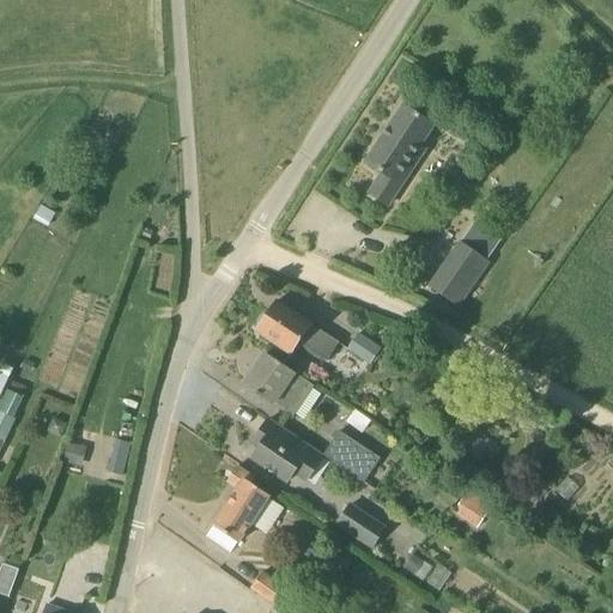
[(388,206),(389,205),(384,201),(407,167),(412,170),(426,150),(420,146),(435,126),(405,105),(366,163),(383,174),(370,194),(388,206)]
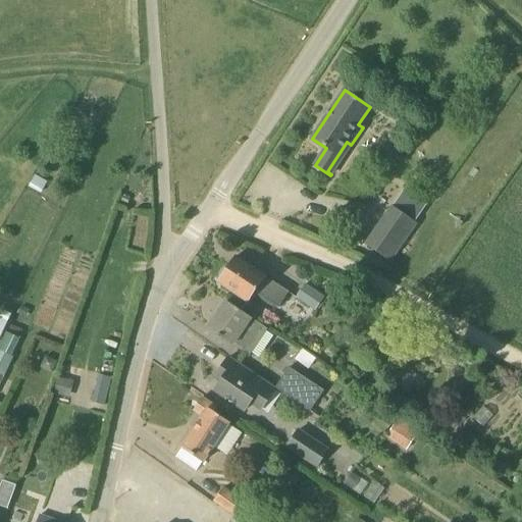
[(48,181),(35,174),(29,187),(41,194),(48,181)]
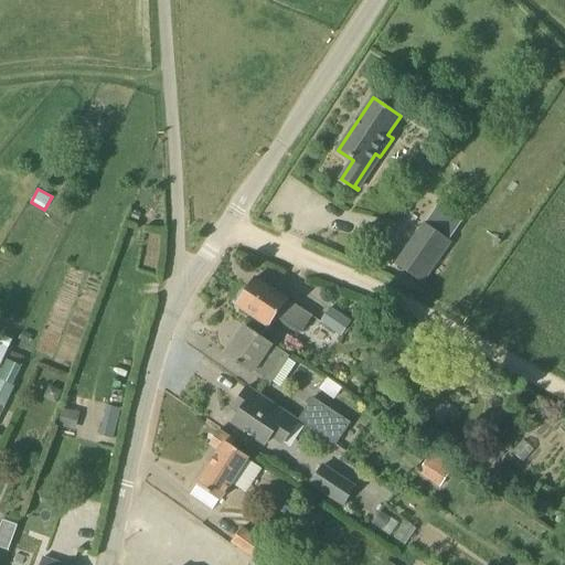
[(423,191),(408,208),(424,220),(437,203),(423,191)]
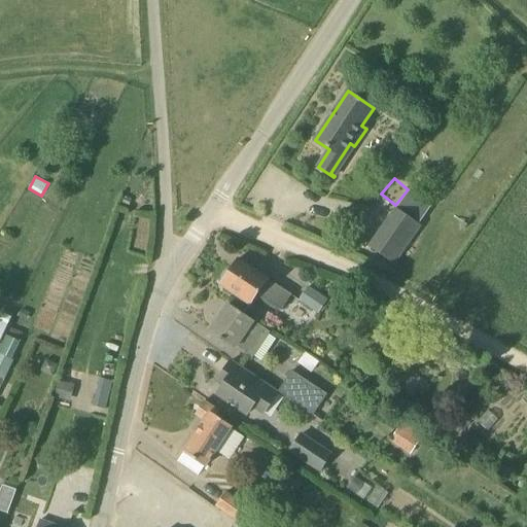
[(394,264),(420,226),(396,210),(370,247),(394,264)]
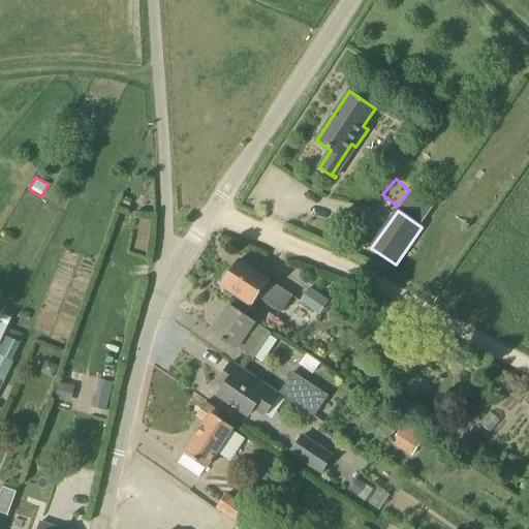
[(261,298),(282,312),(292,297),(241,262),(241,261),(239,260),(221,287),(253,308),(261,298)]
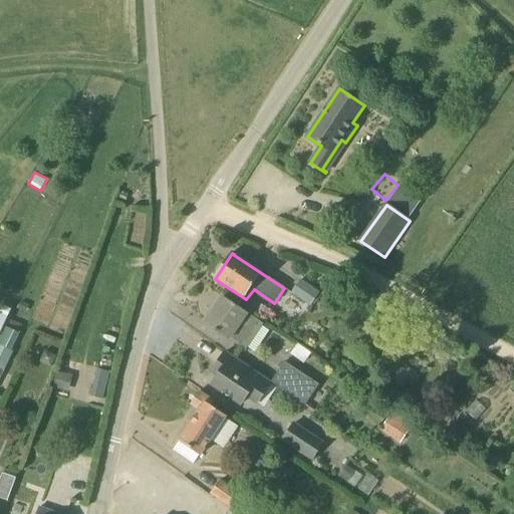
[(313,289),(300,280),(291,294),(310,306),(324,286),(318,283),(313,289)]
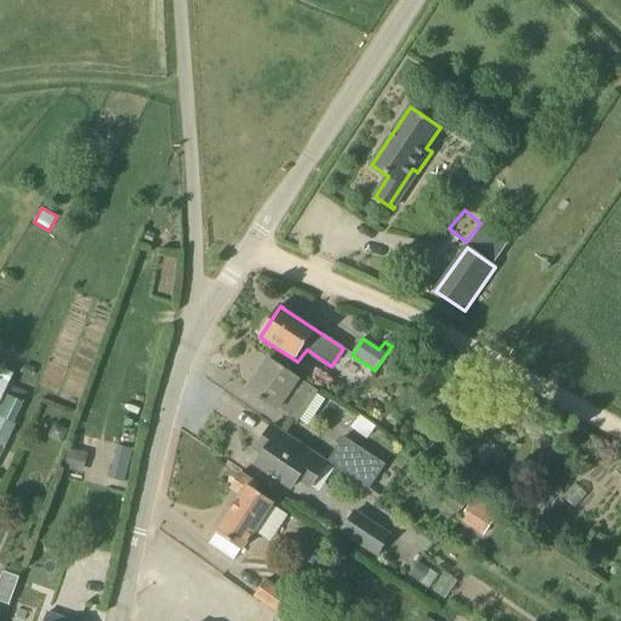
[(294,420),(313,388),(269,359),(248,391),(277,411),(279,409),(294,420)]
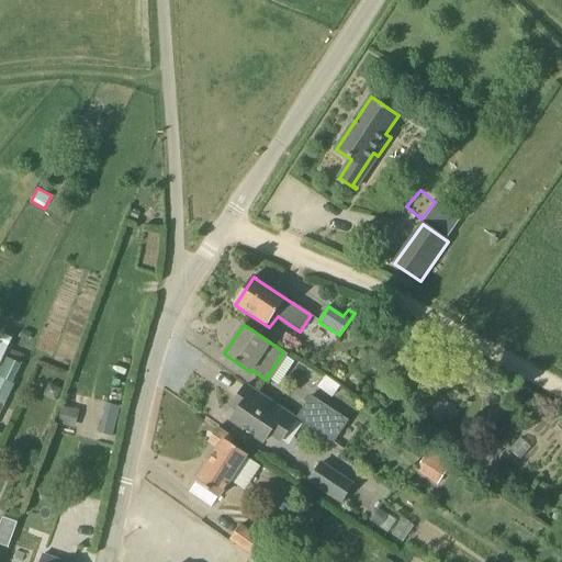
[(0,332),(0,359),(10,336),(0,332)]
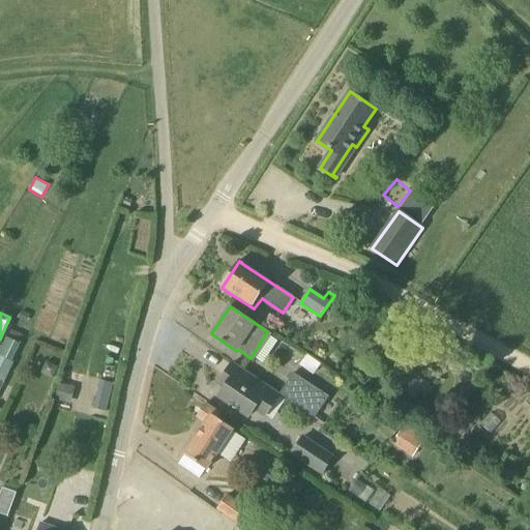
[(265,417),(280,396),(232,364),(223,378),(229,382),(218,398),(249,418),(255,411),(265,417)]
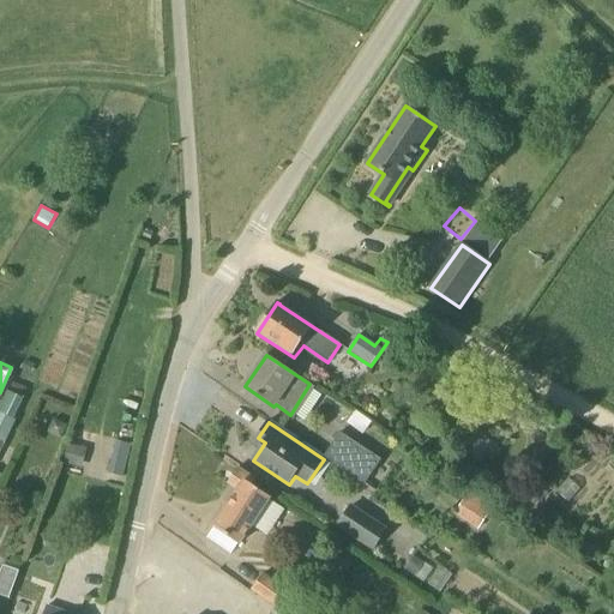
[(365,483),(380,459),(338,432),(323,456),(365,483)]
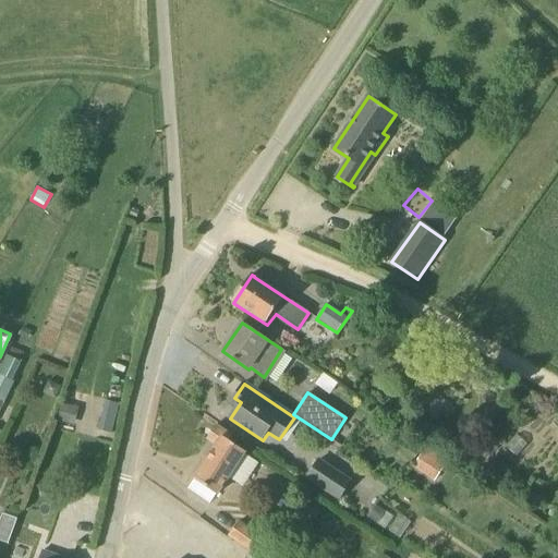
[(112,433),(120,403),(105,400),(97,429),(112,433)]
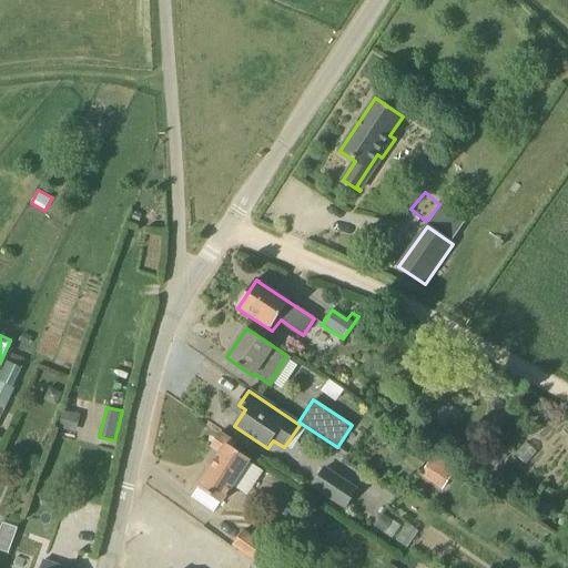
[(199,488),(191,499),(212,514),(247,459),(231,448),(234,444),(220,434),(211,446),(221,454),(198,488),(199,488)]
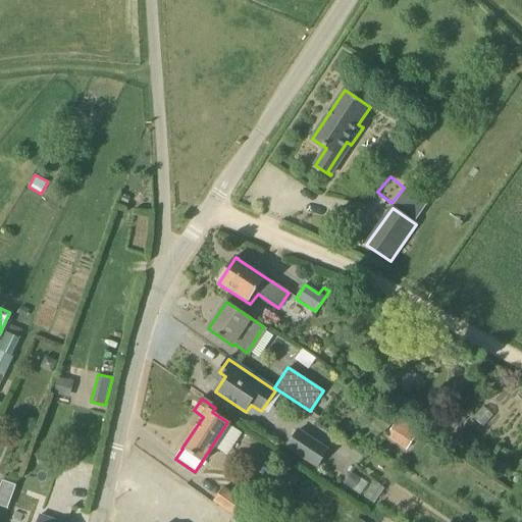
[(406,451),(415,437),(395,424),(385,437),(406,451)]
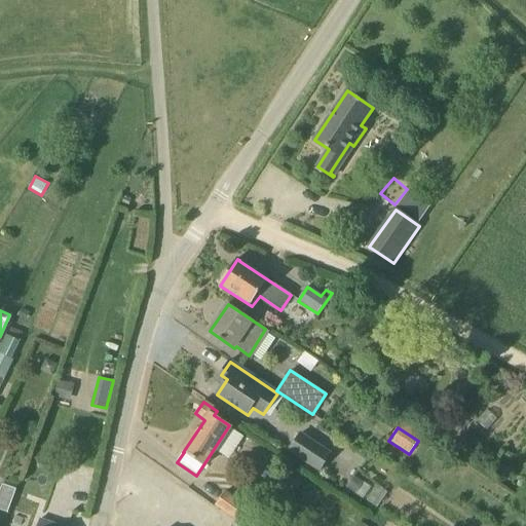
[(325,449),(309,439),(301,433),(289,452),(318,472),(331,453),(325,449)]
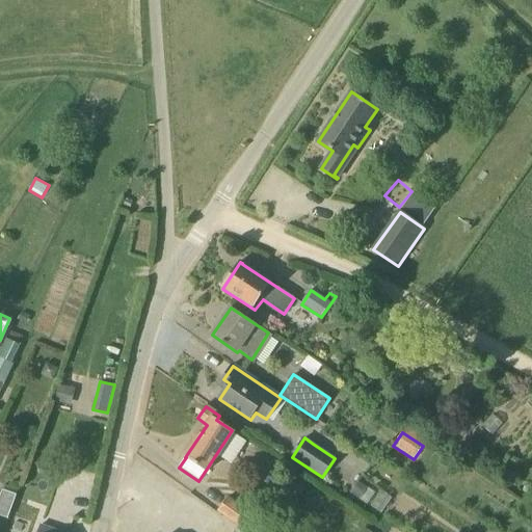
[(8,515),(9,515),(17,494),(3,489),(0,498),(0,515),(7,519),(8,515)]
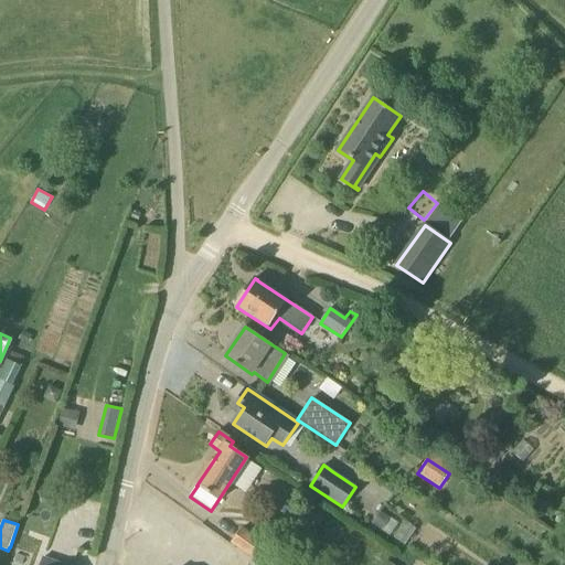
[(265,545),(240,528),(230,542),(260,562),(269,548),(265,545)]
